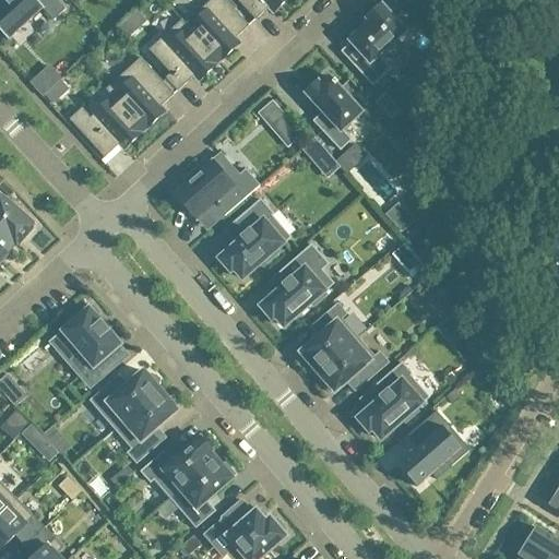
[(0,30),(9,39),(40,8),(52,20),(64,8),(57,0),(4,0),(0,4),(0,30)]
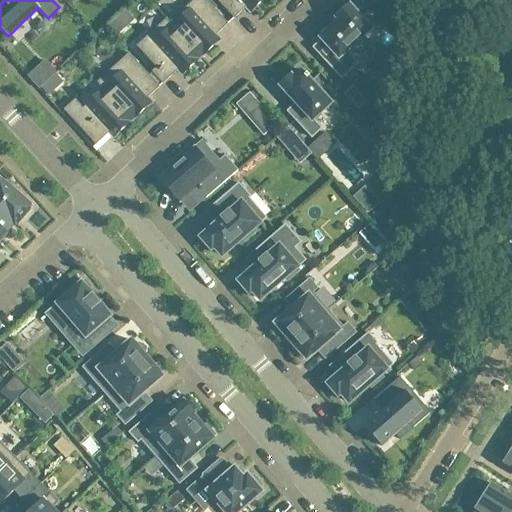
[(205,0),(193,0),(169,21),(169,22),(201,57),(220,39),(216,35),(228,24),(205,0)]
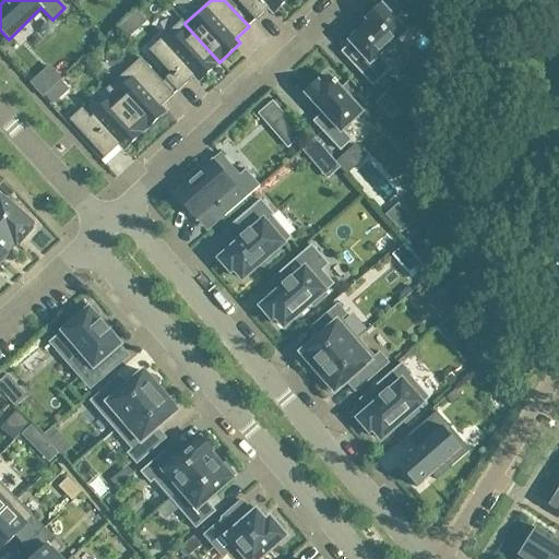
[(236,0),(256,20),(269,8),(273,13),(286,0),(236,0)]
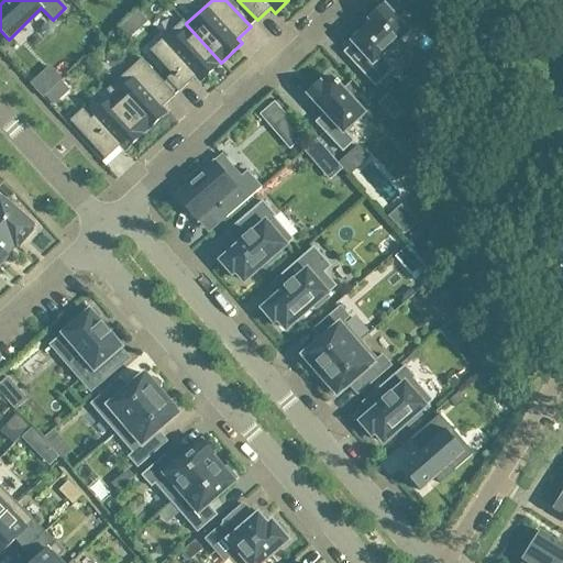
[(394,69),(385,59),(399,46),(396,43),(409,31),(385,6),(370,20),(373,22),(365,30),(352,42),(353,43),(367,57),(357,66),(375,86),(394,69)]
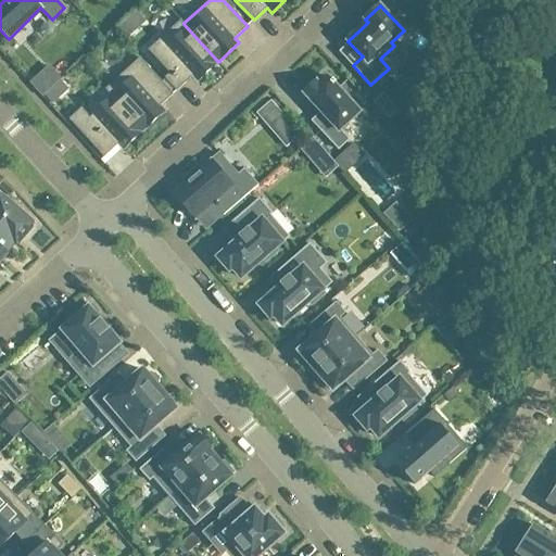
[(135,11),(119,26),(128,36),(144,21),(135,11)]
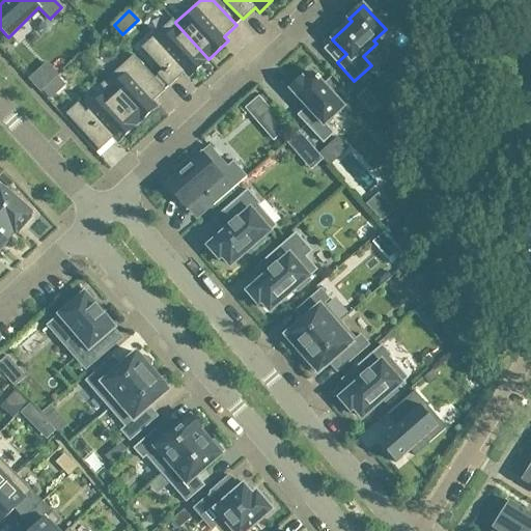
[(175,23),(175,22),(172,19),(141,48),(162,71),(157,75),(168,87),(184,73),(188,77),(208,59),(175,23)]
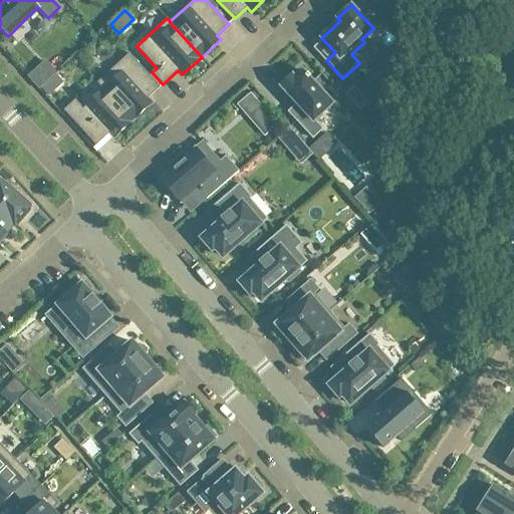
[(97,82),(103,89),(104,89),(133,120),(152,102),(148,98),(160,86),(129,53),(97,82)]
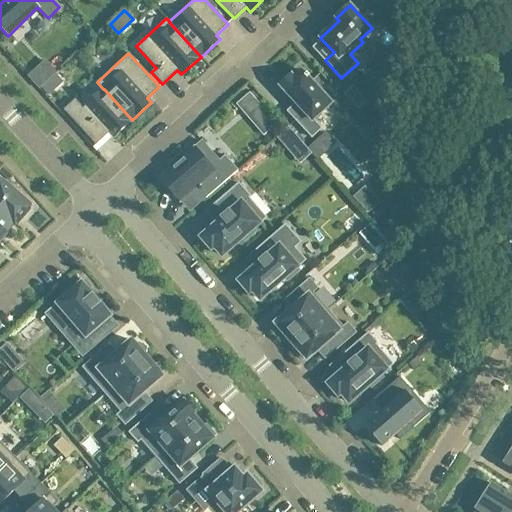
[(34,69),(27,75),(39,88),(40,86),(45,82),(34,69)]
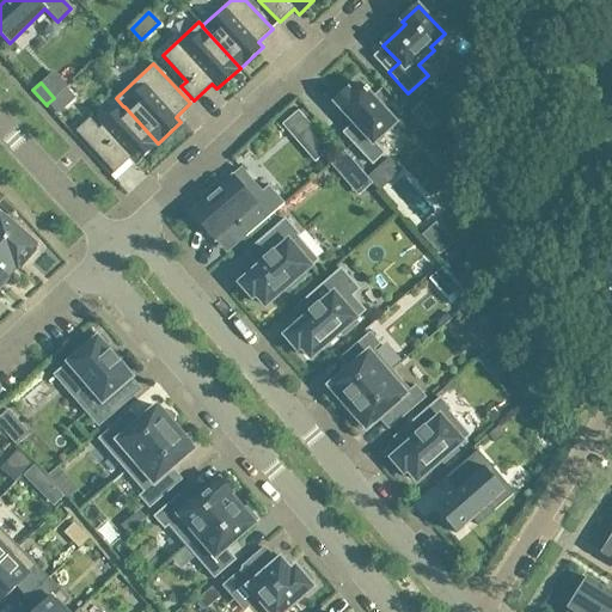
[(396,123),(368,93),(371,91),(367,87),(365,90),(360,84),(352,93),(348,90),(335,102),(363,134),(353,144),(372,164),(384,153),(374,142),(396,123)]
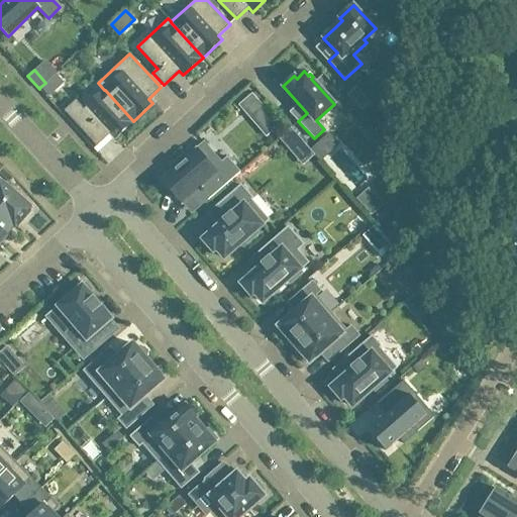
[(47,83),(41,88),(48,96),(55,90),(47,83)]
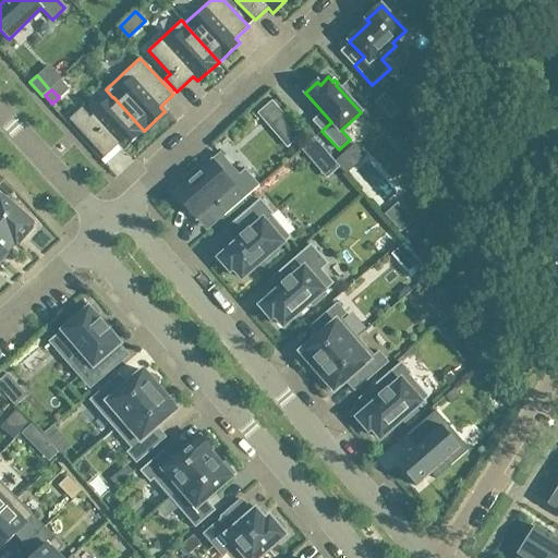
[(384,94),(374,102),(390,119),(399,110),(384,94)]
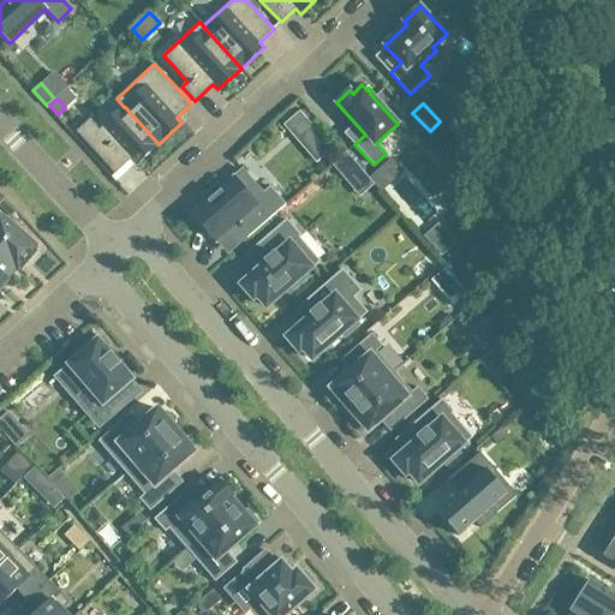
[(125,107),(124,107),(100,130),(90,119),(76,132),(115,174),(131,160),(136,165),(159,144),(125,107)]
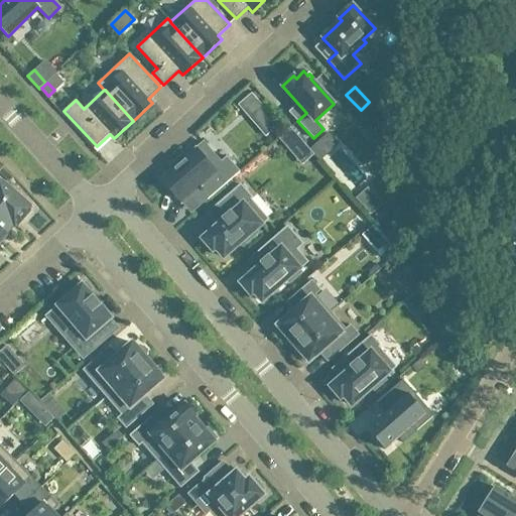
[(252,93),(238,105),(250,119),(264,107),(252,93)]
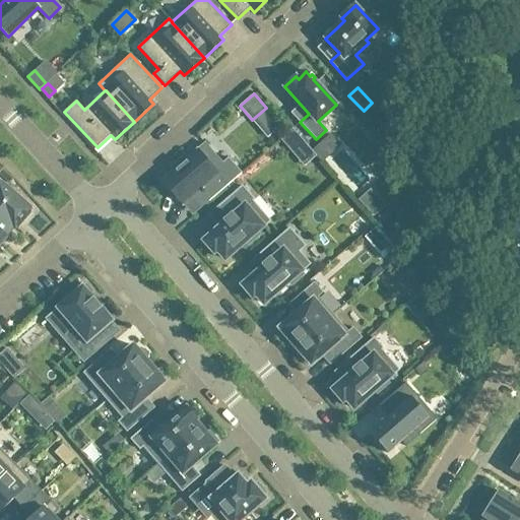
[(301,138),(293,128),(281,138),(289,147),(301,138)]
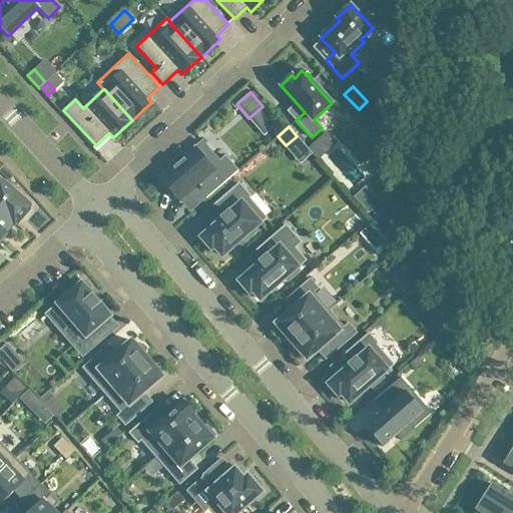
[(180,201),(197,187),(206,198),(238,170),(225,155),(219,160),(202,141),(184,156),(182,153),(168,165),(171,168),(159,177),(180,201)]
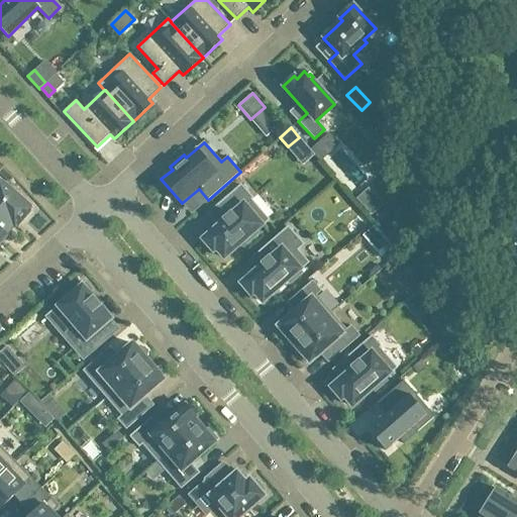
[(32,209),(0,181),(0,211),(15,225),(14,226),(15,228),(32,209)]
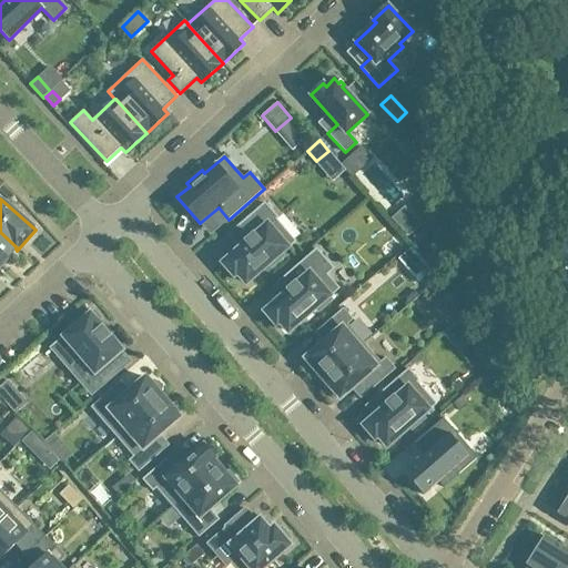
[(240,247),(223,263),(234,276),(237,274),(246,284),(269,264),(271,267),(284,256),(282,253),(295,242),(275,220),(277,217),(264,203),(239,226),(249,237),(245,241),(246,243),(240,247)]
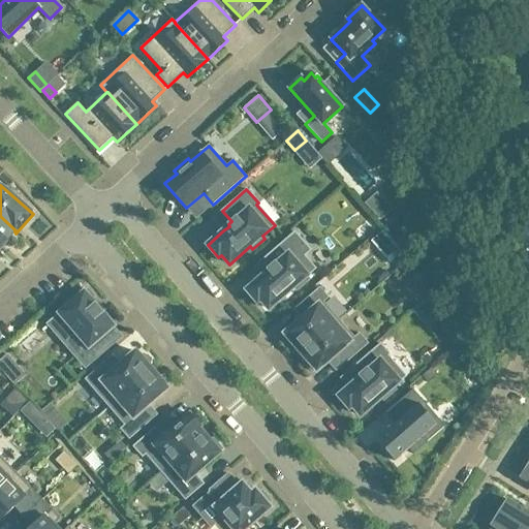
[(0,247),(14,231),(16,230),(0,216),(0,247)]
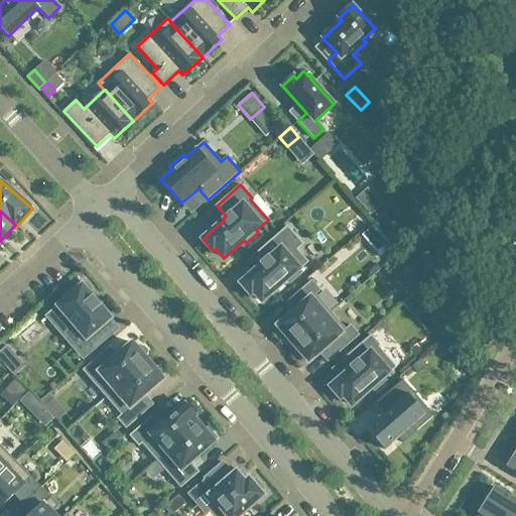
[(373,225),(362,234),(371,245),(382,235),(373,225)]
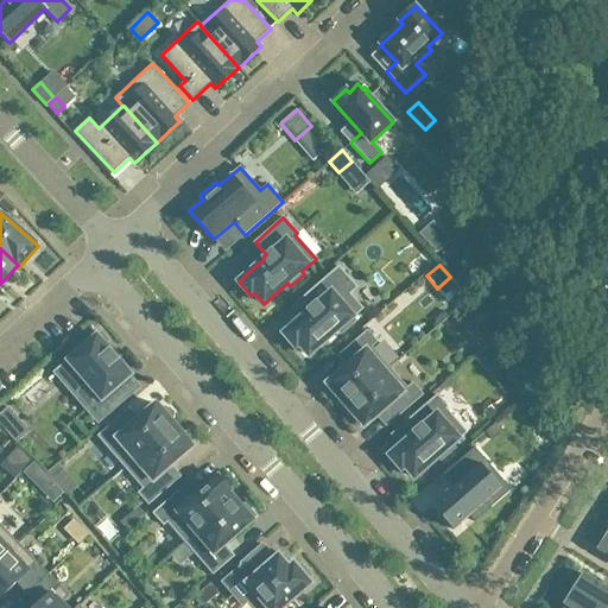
[(299,344),(309,355),(337,330),(341,334),(355,322),(352,318),(362,309),(349,293),(356,287),(339,267),(303,297),(311,306),(308,310),(309,311),(302,317),(284,334),(296,348),(299,344)]
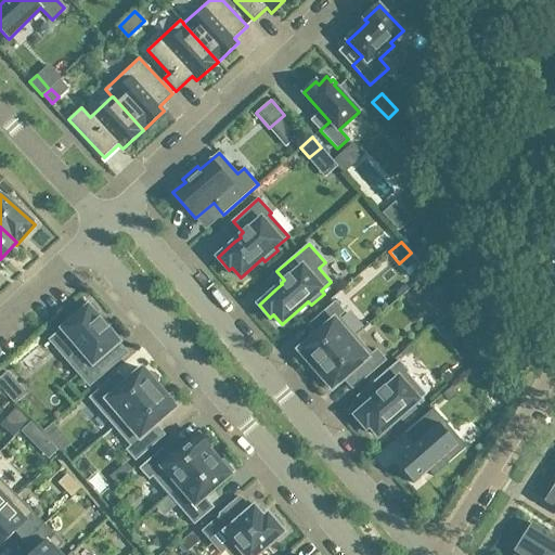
[(439,321),(451,310),(443,297),(429,309),(439,321)]
